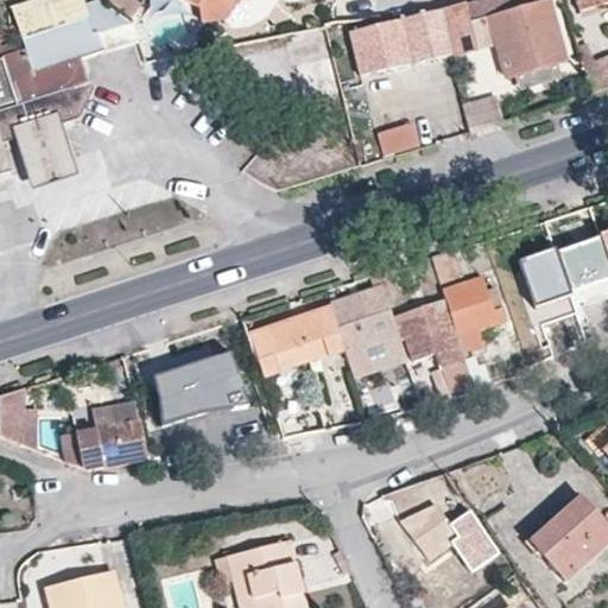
[(76,112),(92,88),(82,59),(139,43),(132,20),(111,1),(107,0),(95,0),(83,6),(87,18),(23,39),(26,51),(19,54),(16,43),(0,46),(0,169),(10,166),(1,138),(14,134),(19,132),(30,166),(65,154),(55,121),(59,120),(73,115),(73,113),(76,112)]
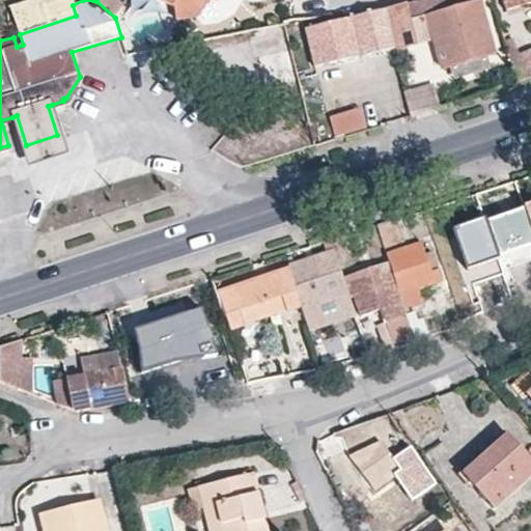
[(76,16),(73,5),(71,0),(48,0),(12,11),(20,34),(76,16)]
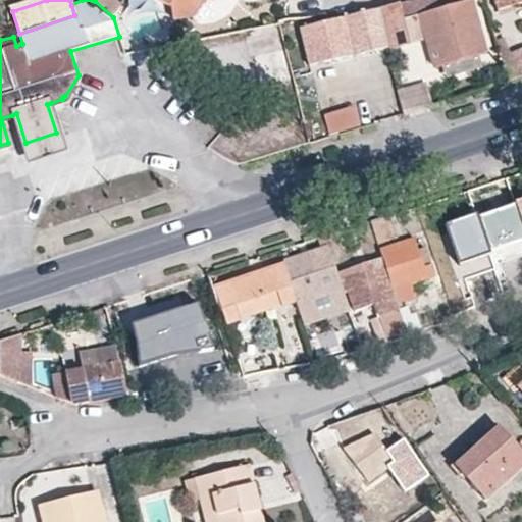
[(118,8),(107,0),(92,0),(95,1),(113,17),(118,8)]
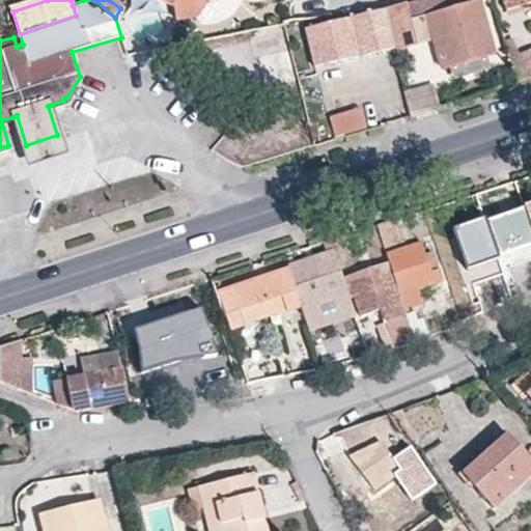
[(148,0),(147,1),(174,19),(188,0),(199,0),(202,1),(203,0),(148,0)]
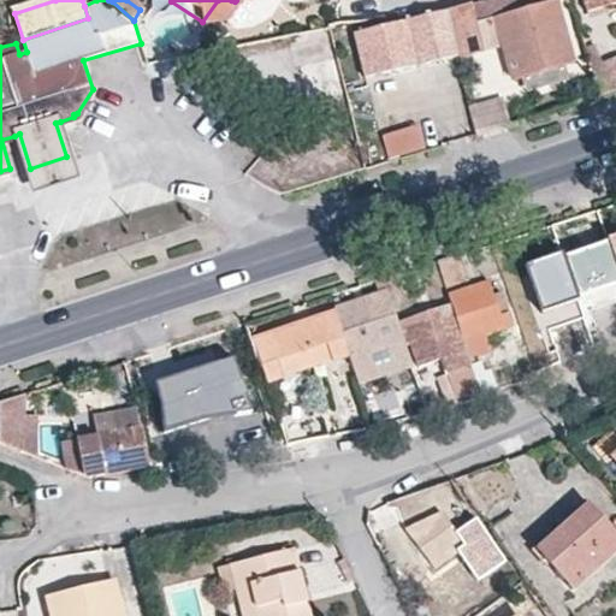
[(489,0),(484,0),(444,9),(457,57),(483,49),(477,23),(496,18),(489,0)]
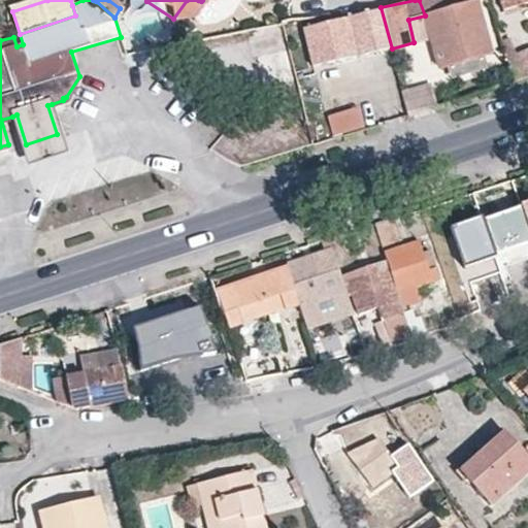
[(440,69),(491,54),(475,0),(419,0),(425,15),(432,38),(440,69)]
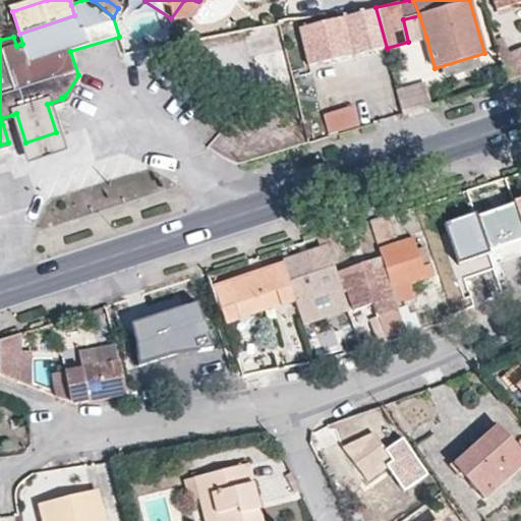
[(512,0),(493,0),(497,11),(514,5),(512,0)]
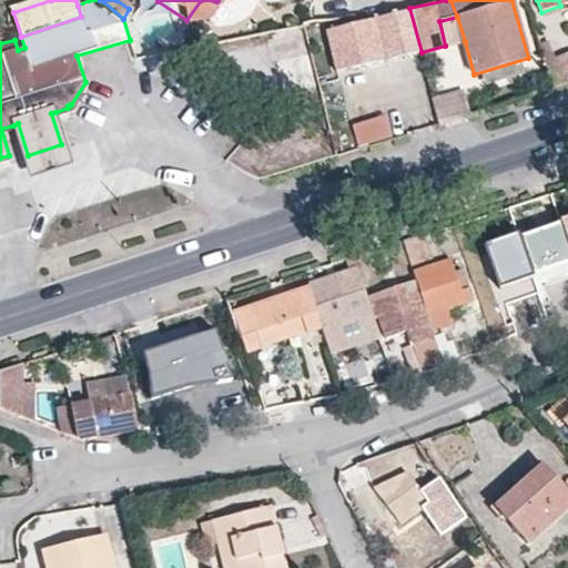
[(422,52),(409,8),(327,29),(336,72),(422,52)]
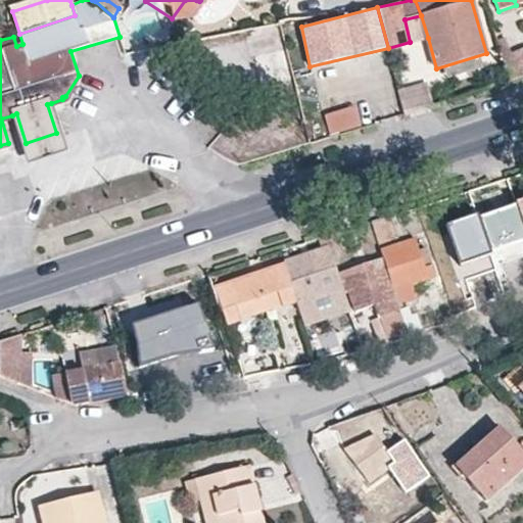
[(421,15),(405,19),(410,42),(428,38),(421,15)]
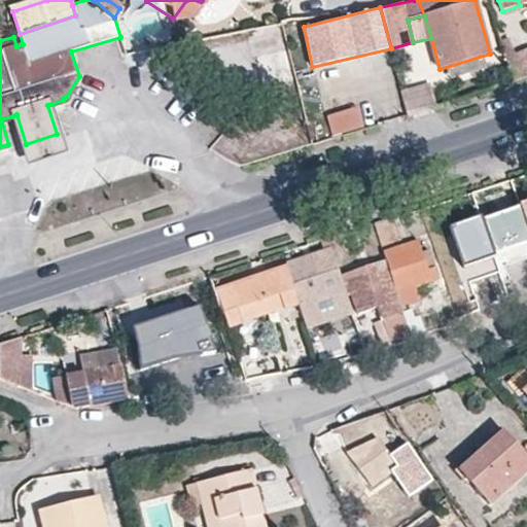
[(407,114),(435,106),(428,79),(398,89),(407,114)]
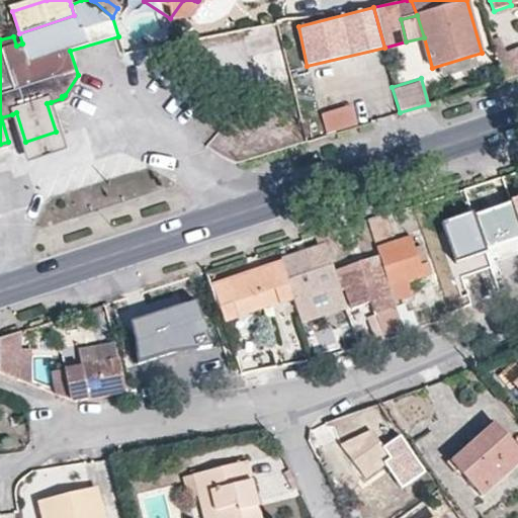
[(66,148),(51,102),(47,103),(56,132),(25,142),(16,112),(12,114),(28,160),(66,148)]
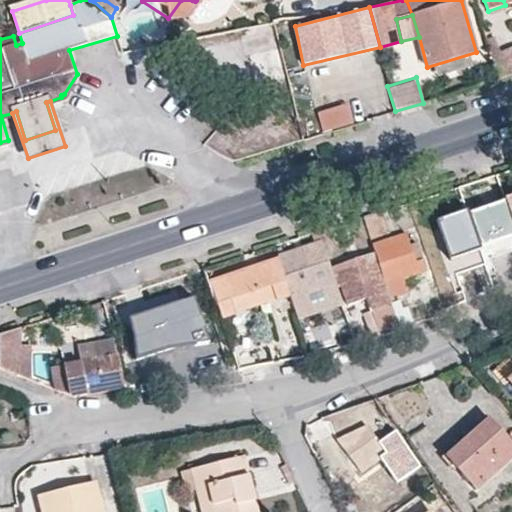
[(346,104),(317,113),(323,132),(351,123),(346,104)]
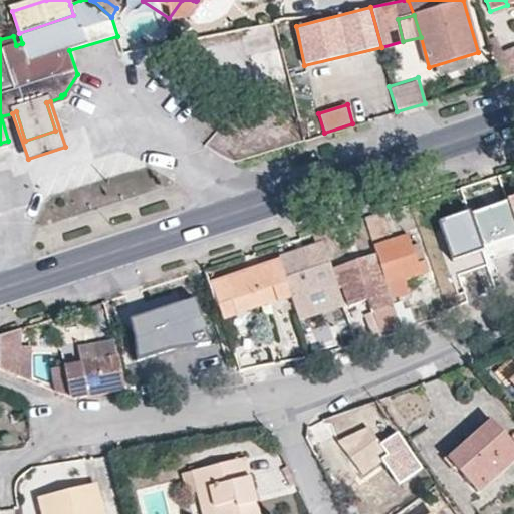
[(513,240),(513,219),(506,198),(471,210),(486,248),(513,240)]
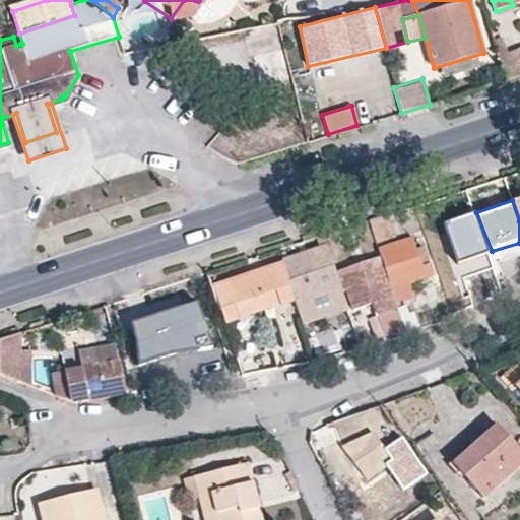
[(492,251),(476,212),(440,224),(456,266),(492,251)]
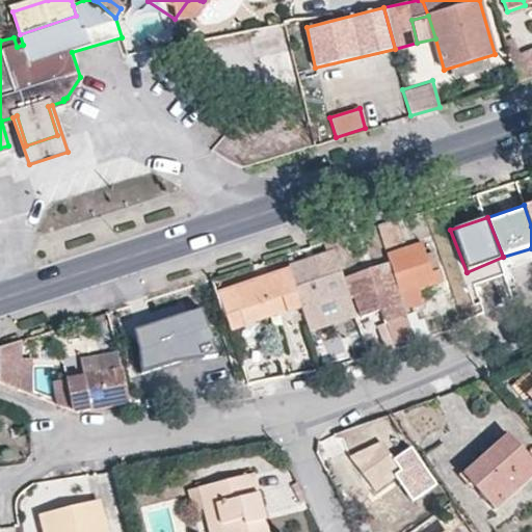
[(422,245),(408,249),(397,220),(377,225),(390,263),(406,316),(418,312),(411,292),(441,282),(431,256),(426,258),(422,245)]
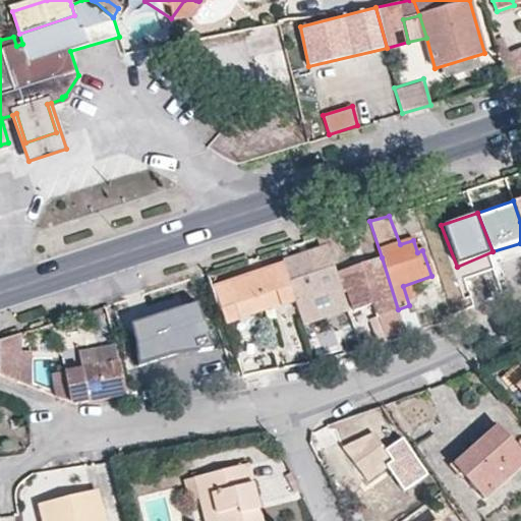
[(342,293),(336,274),(327,245),(283,262),(295,301),(303,323),(312,317),(306,298),(330,289),(341,320),(350,316),(342,293)]
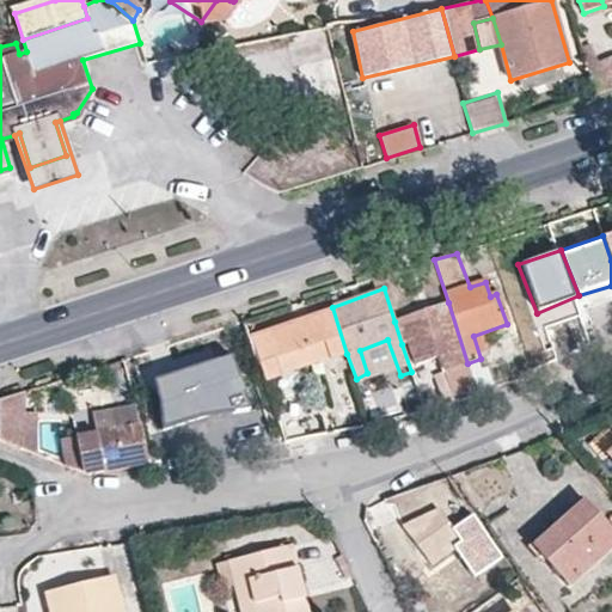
[(417,363),(439,357),(448,386),(429,392),(435,408),(477,392),(471,374),(467,363),(448,303),(395,322),(402,344),(409,343),(417,363)]
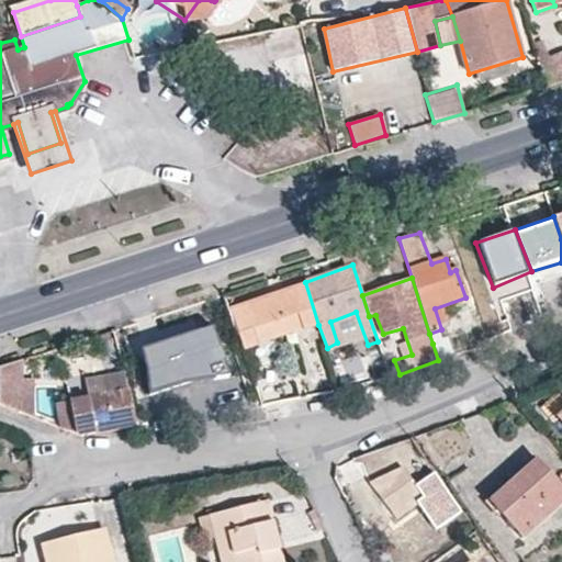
[(318,325),(305,282),(228,307),(243,349),(318,325)]
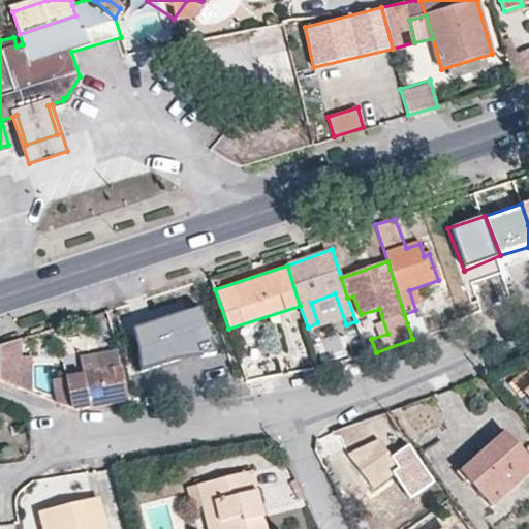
[(137,332),(141,372),(174,361),(216,355),(203,309),(137,332)]
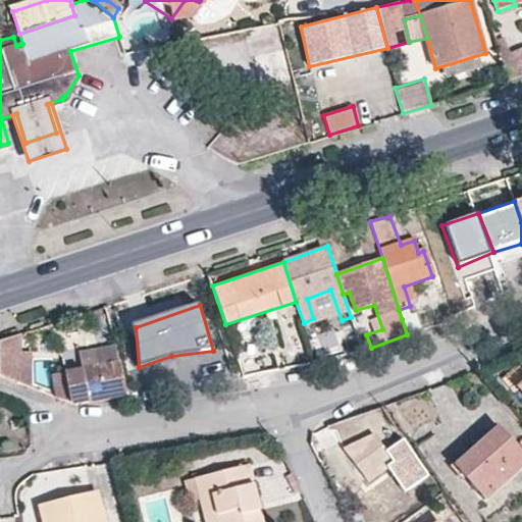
[(413,316),(402,319),(407,334),(418,331),(413,316)]
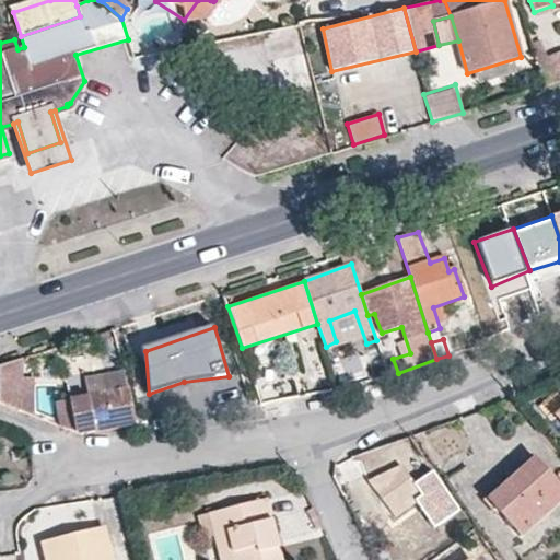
[(20,360),(0,366),(0,404),(22,413),(20,360)]
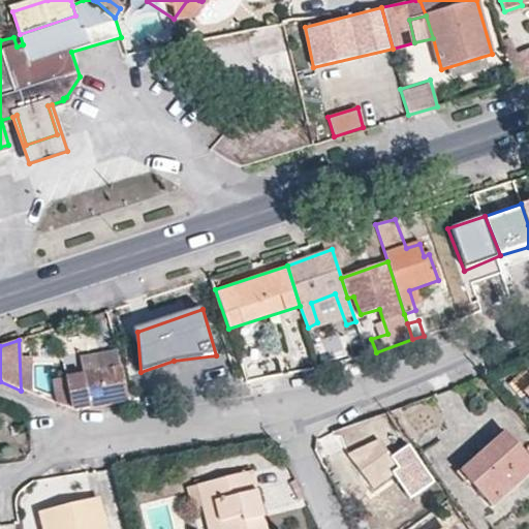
[(238,354),(246,379),(247,382),(267,377),(254,343),(236,349),(238,354)]
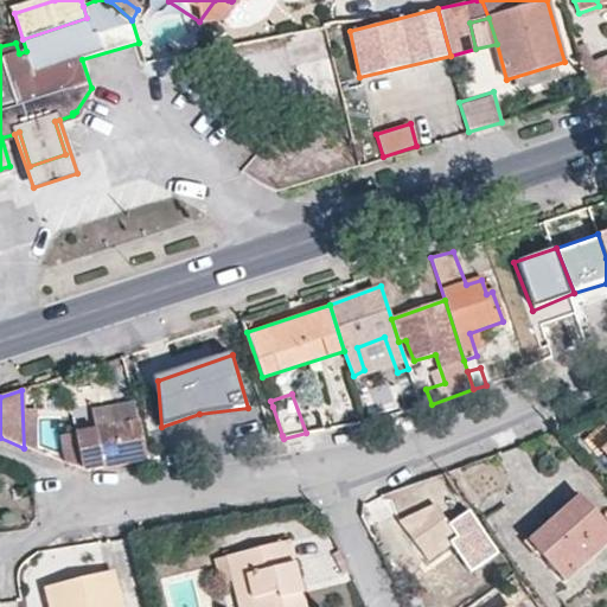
[(138,423),(134,401),(90,409),(94,430),(138,423)]
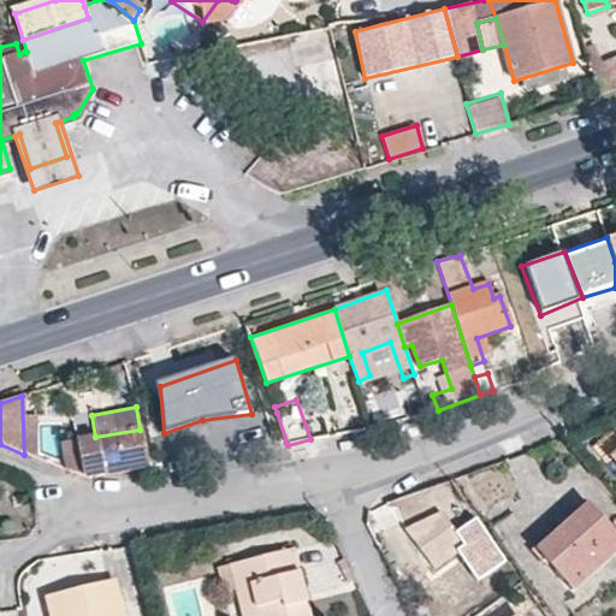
[(83,478),(89,479),(147,467),(140,430),(95,437),(77,440),(83,478)]
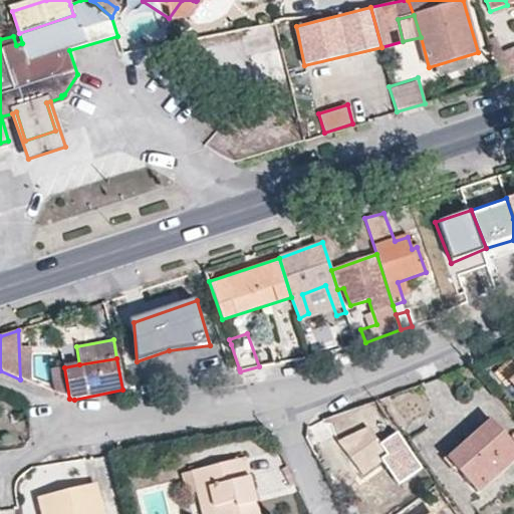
[(453,466),(478,492),(513,458),(513,447),(489,421),(461,446),(467,452),(453,466)]
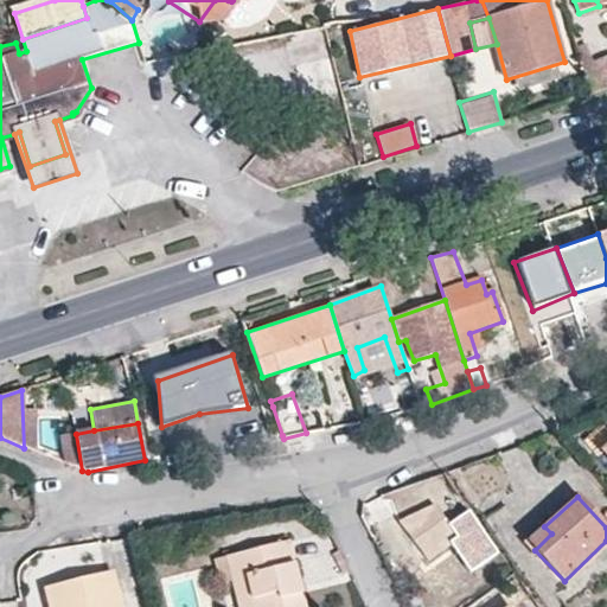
[(442,506),(407,522),(433,560),(457,543),(477,574),(504,554),(474,512),(455,525),(442,506)]
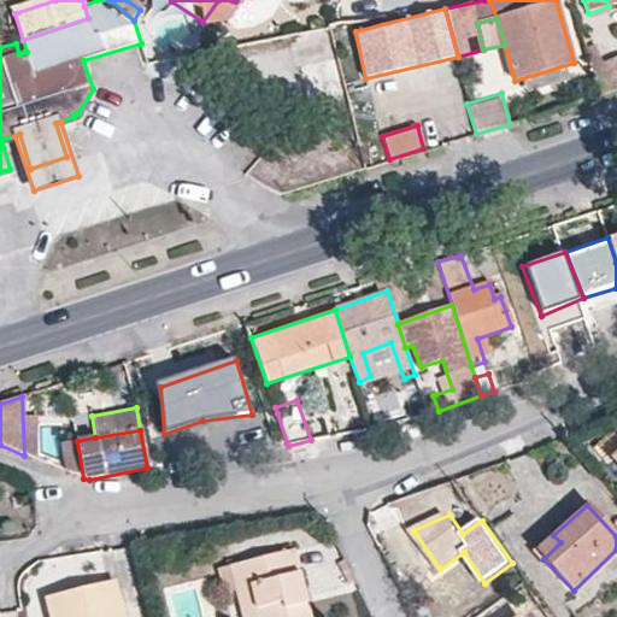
[(536,551),(544,559),(560,542),(553,535),(536,551)]
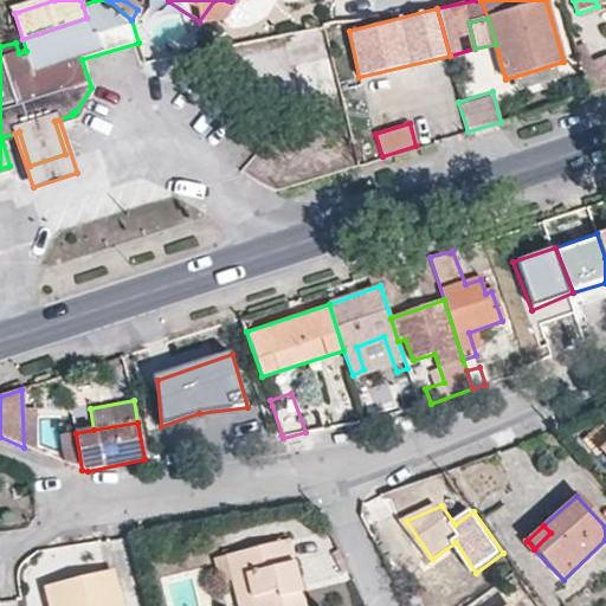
[(304,605),(289,540),(226,555),(238,605),(304,605)]
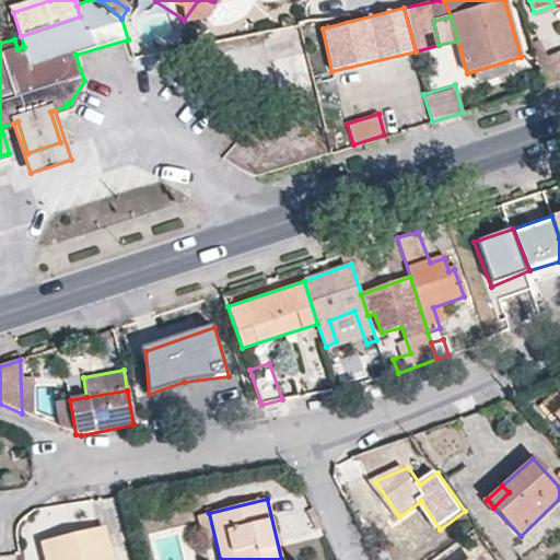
[(93,528),(98,549),(109,547),(104,526),(93,528)]
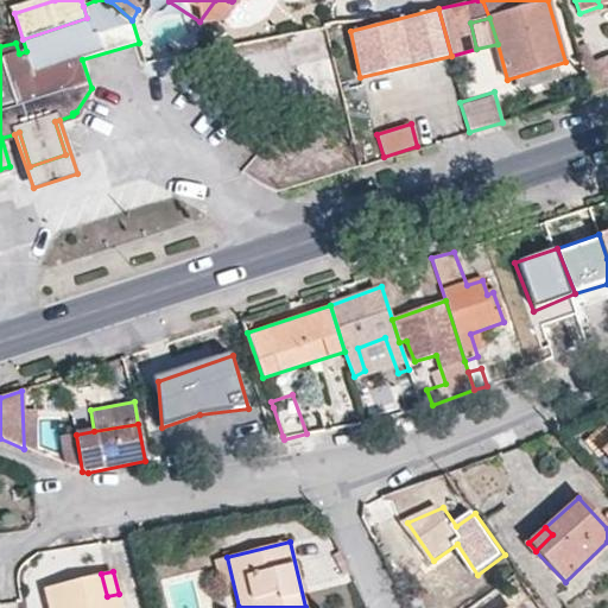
[(51,607),(65,607),(69,607),(121,607),(119,594),(107,596),(101,574),(48,588),(51,607)]
